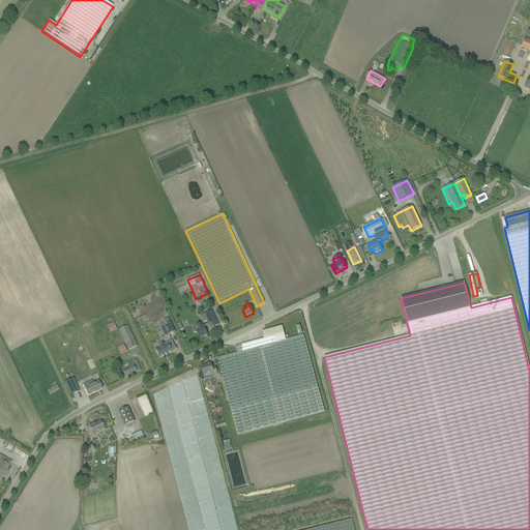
[(204,315),(209,324),(211,328),(218,325),(211,311),(204,315)]
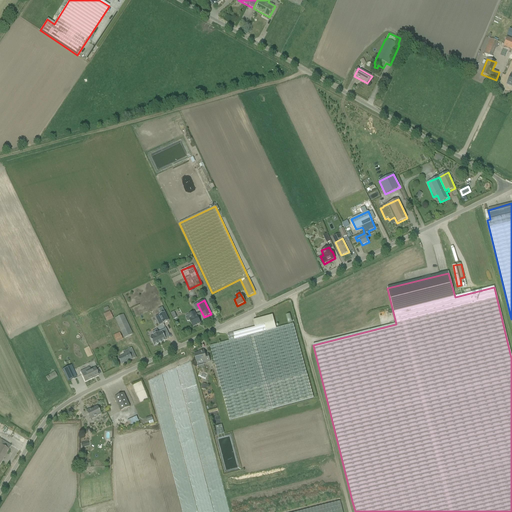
[(107,321),(113,318),(110,311),(104,314),(107,321)]
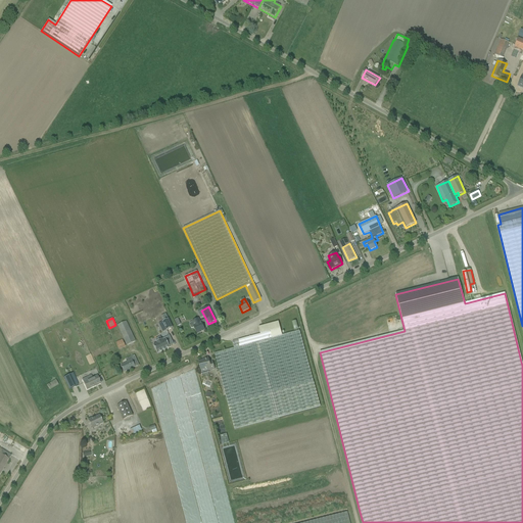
[(197,334),(204,330),(201,323),(198,319),(192,322),(192,323),(190,324),(189,325),(191,329),(192,329),(194,328),(197,334)]
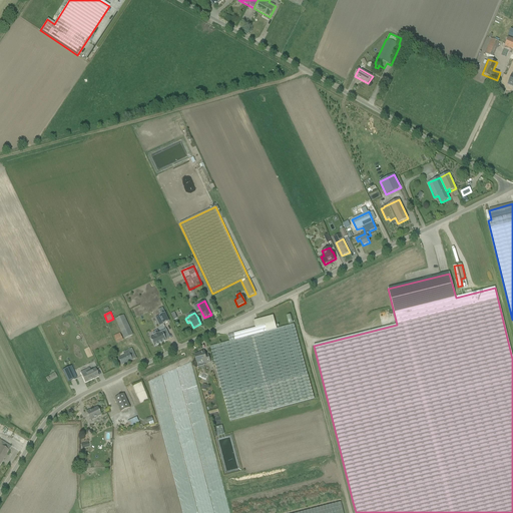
[(132,335),(123,316),(115,320),(124,339),(132,335)]
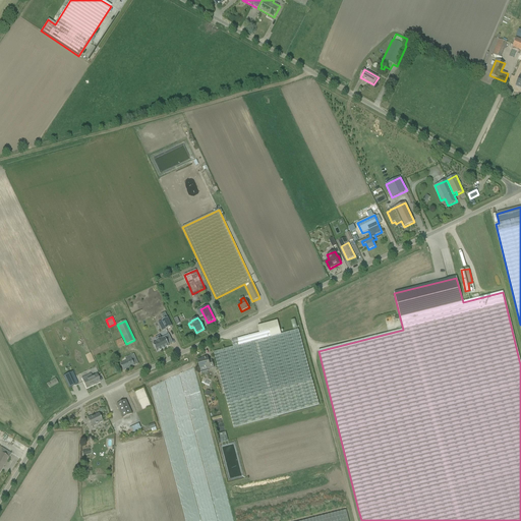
[(167,321),(161,324),(165,332),(171,329),(170,329),(167,321)]
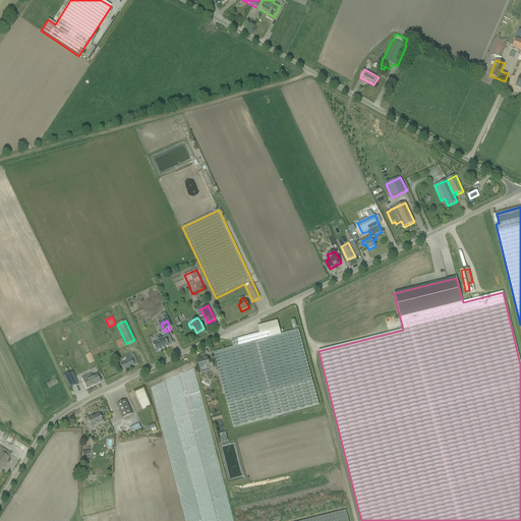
[(234,428),(319,405),(312,383),(298,330),(281,334),(279,327),(277,322),(257,327),(259,333),(237,339),(239,345),(214,352),(215,357),(234,428)]
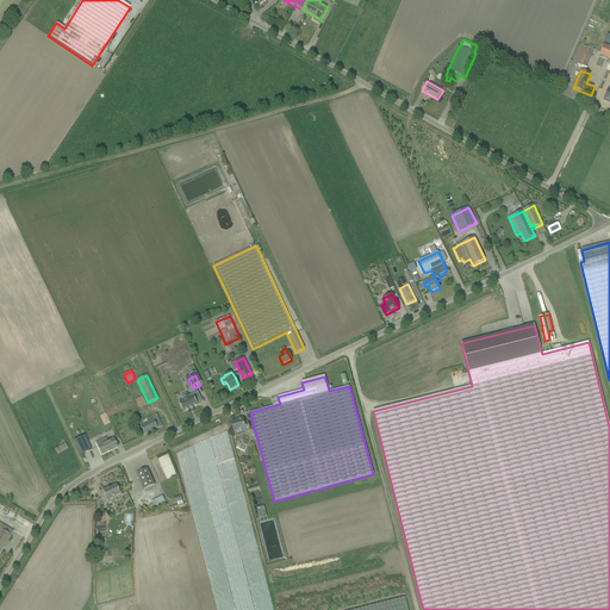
[(194,398),(200,396),(198,392),(188,397),(187,393),(181,396),(184,400),(179,403),(184,412),(198,405),(194,398)]
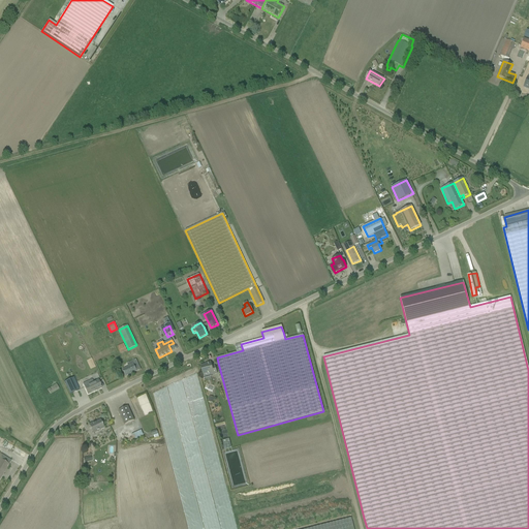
[(121,353),(127,350),(124,343),(118,346),(121,353)]
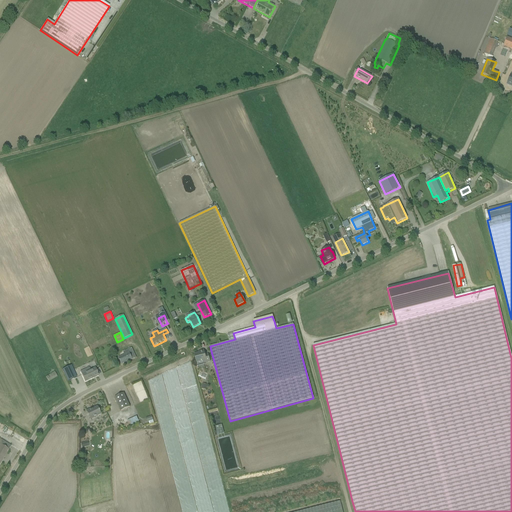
[(118,358),(122,365),(136,358),(132,348),(123,352),(125,355),(118,358)]
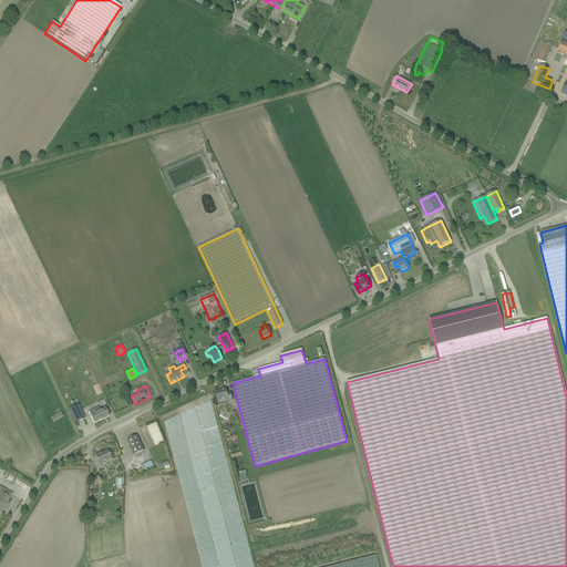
[(233,401),(230,392),(227,393),(226,389),(222,390),(222,391),(215,393),(217,402),(225,401),(225,402),(233,401)]
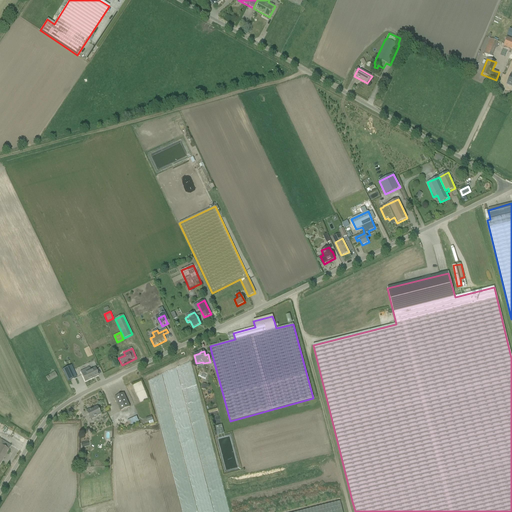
[(77,377),(71,366),(62,370),(68,381),(77,377)]
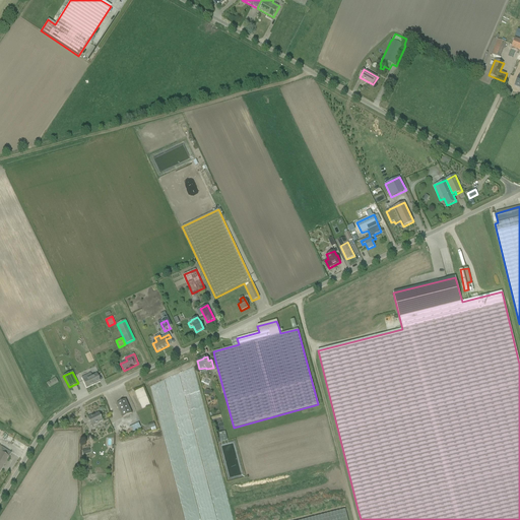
[(100,382),(96,374),(91,376),(90,373),(81,378),(86,388),(100,382)]
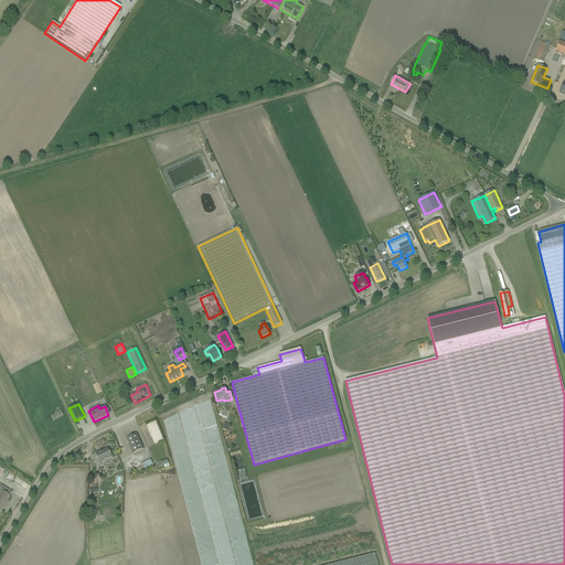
[(63,415),(60,411),(51,416),(54,422),(63,415)]
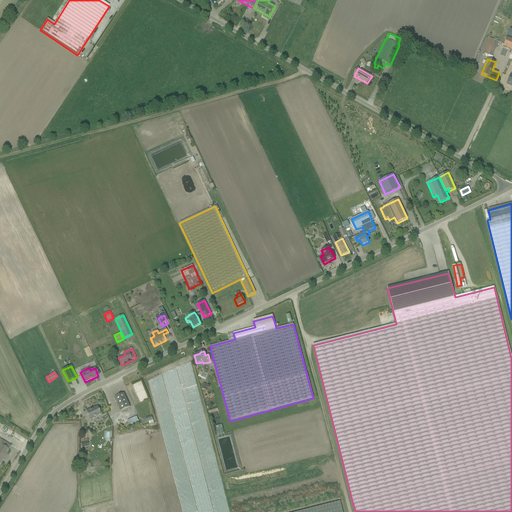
[(130,407),(126,398),(124,393),(115,398),(121,411),(130,407)]
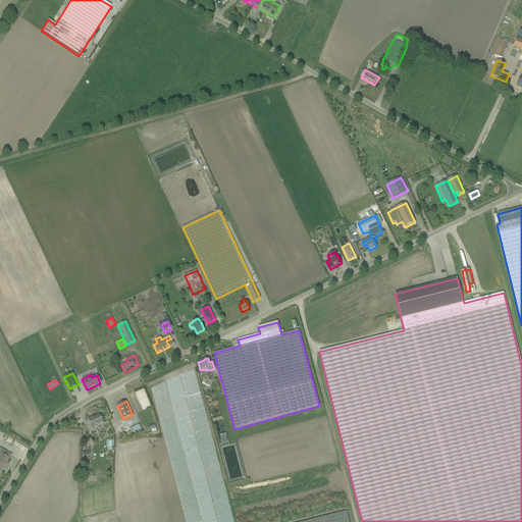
[(103,422),(99,415),(93,418),(93,417),(88,419),(92,427),(103,422)]
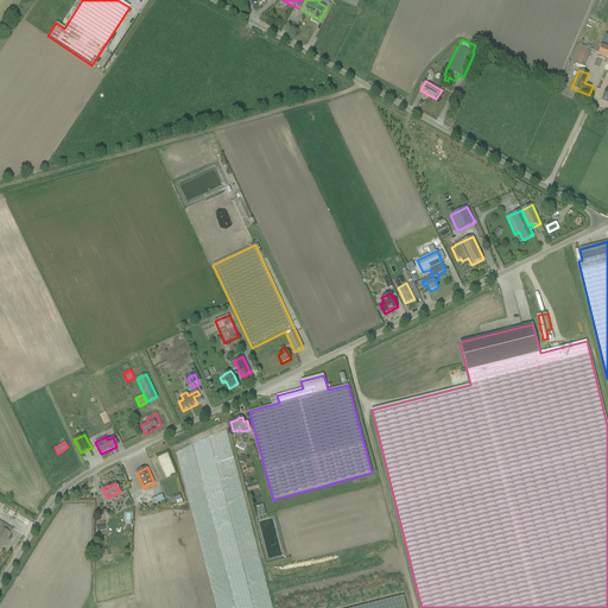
[(154,499),(157,504),(165,500),(163,494),(154,499)]
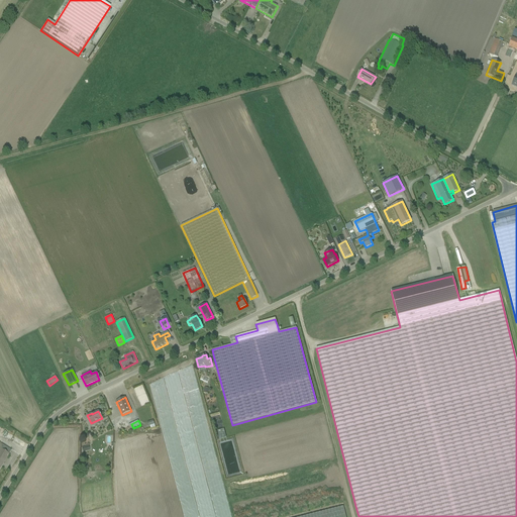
[(218,430),(220,438),(226,437),(224,429),(218,430)]
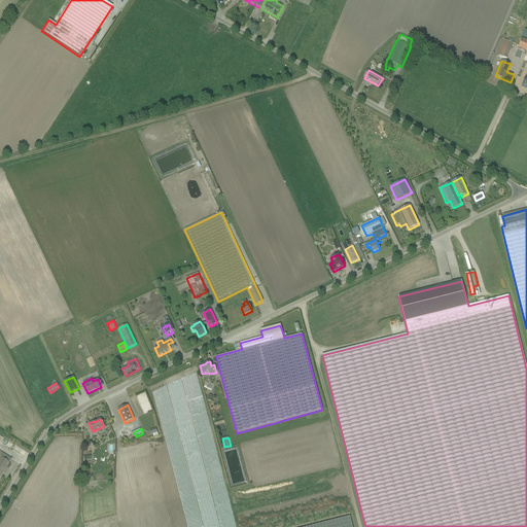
[(9,463),(11,459),(1,452),(0,453),(0,478),(9,463)]
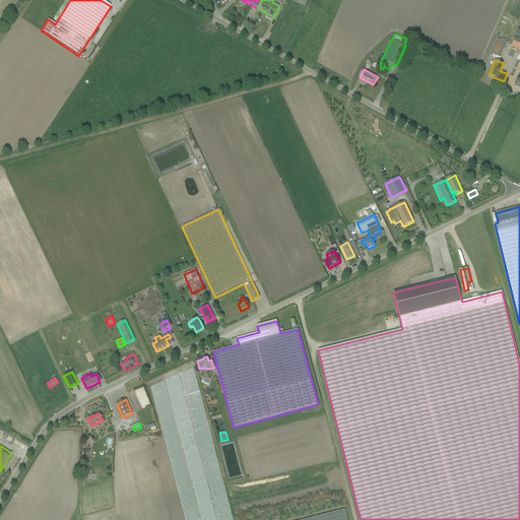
[(304,519),(347,519),(345,510),(304,519)]
